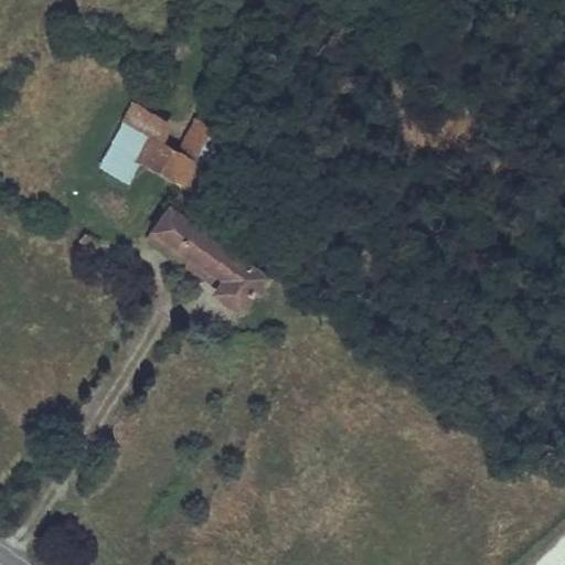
[(124,121),(145,134),(152,121),(164,127),(168,120),(134,102),(124,121)]
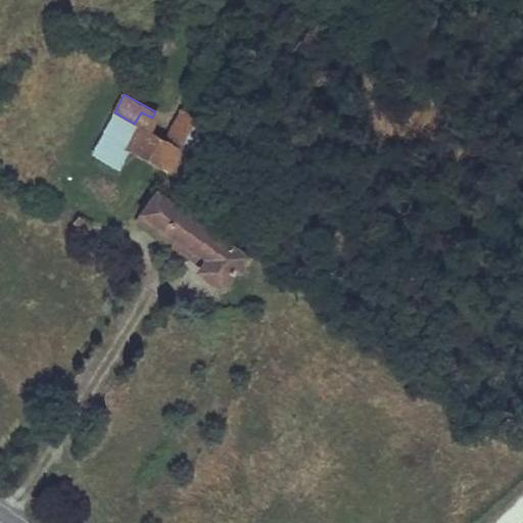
[(189,131),(165,172),(190,185),(192,182),(220,132),(181,109),(174,123),(189,131)]
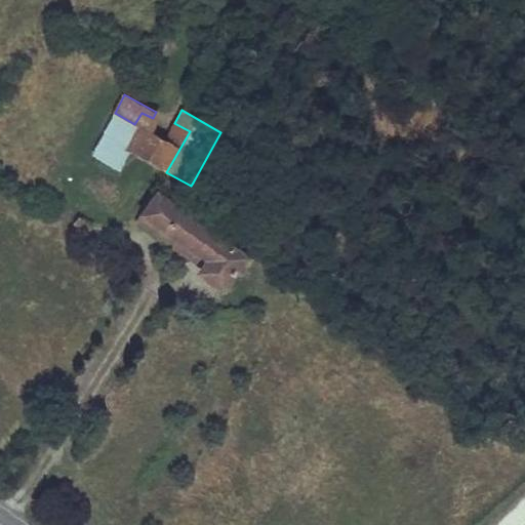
[(123,147),(134,124),(115,113),(93,150),(113,162),(123,147)]
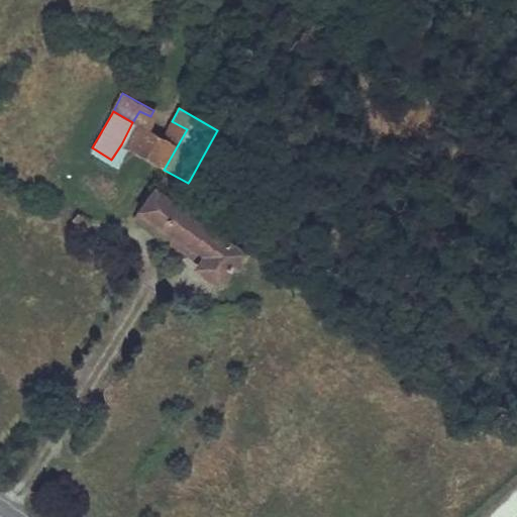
[(132,122),(121,144),(164,170),(187,129),(172,121),(162,140),(142,129),(150,116),(139,111),(132,122)]
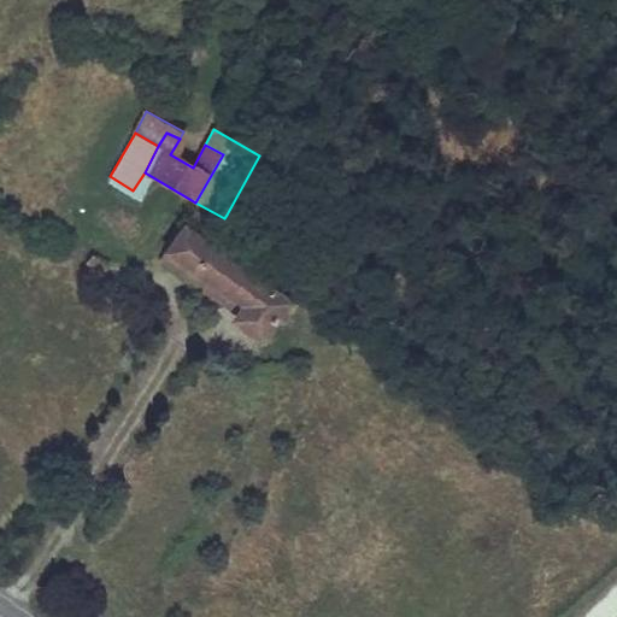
[(253,329),(277,291),(182,227),(166,252),(247,305),(238,319),(253,329)]
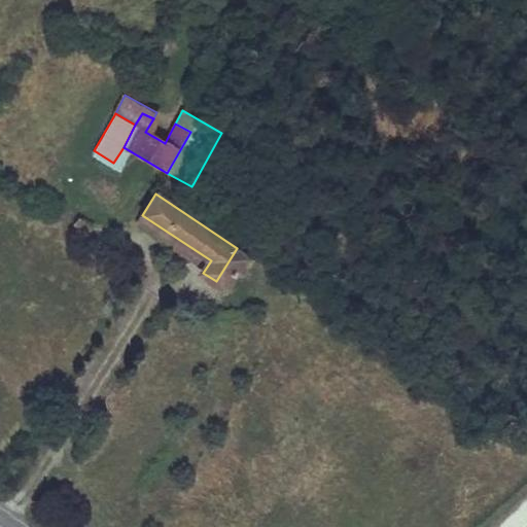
[(211,260),(142,215),(135,226),(189,264),(203,273),(211,260)]
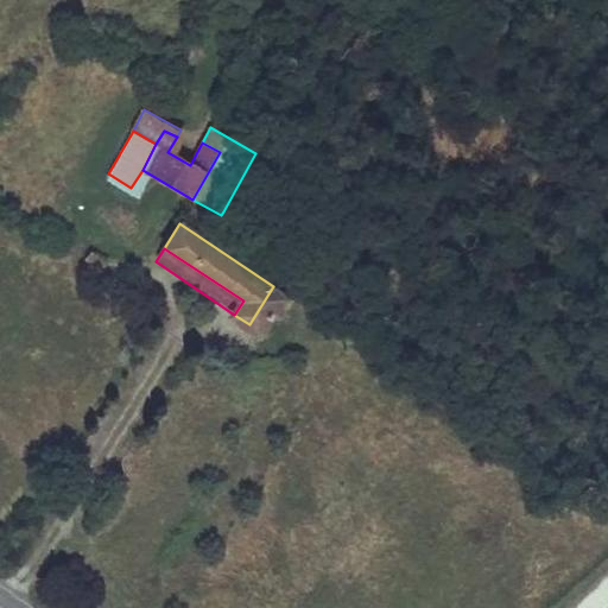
[(88,261),(103,271),(108,261),(95,252),(88,261)]
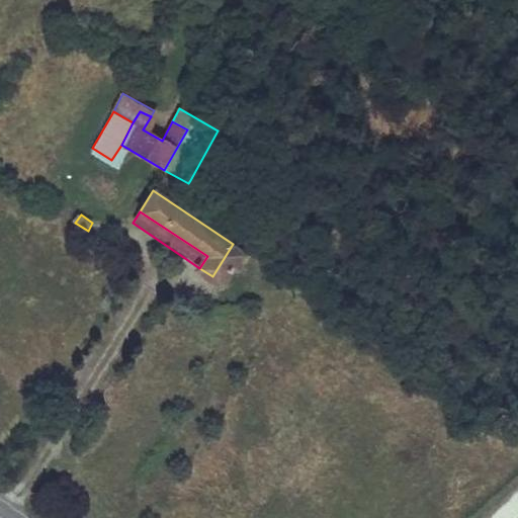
[(233,244),(212,276),(224,284),(246,252),(233,244)]
